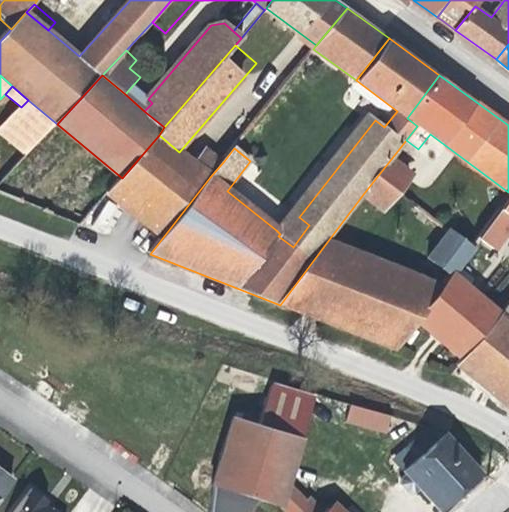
[(0,131),(0,133),(27,157),(57,124),(28,100),(21,107),(0,131)]
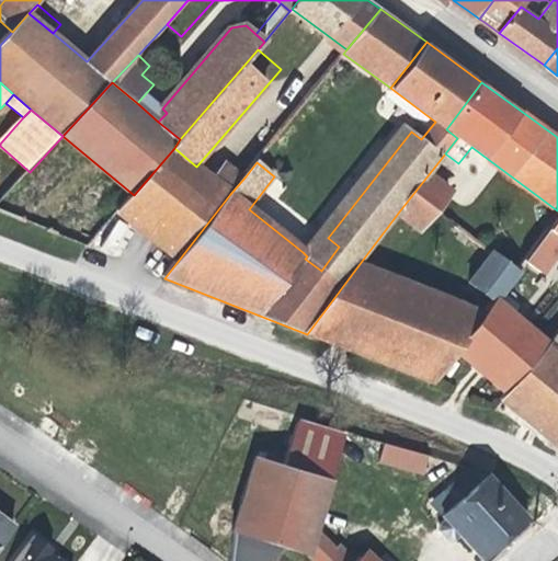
[(328,238),(411,132),(400,124),(303,252),(307,256),(305,259),(321,271),(339,247),(328,238)]
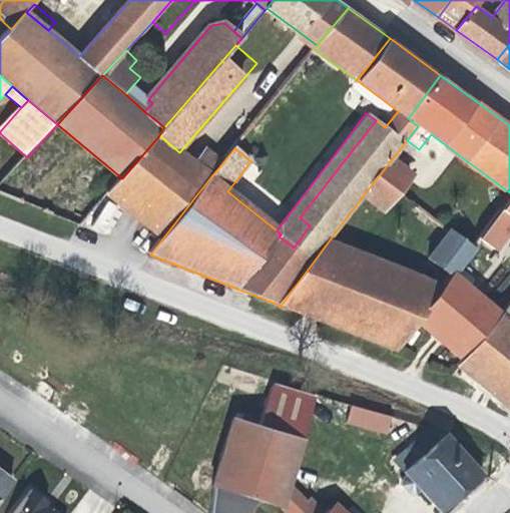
[(109,194),(164,236),(210,177),(194,164),(179,152),(159,135),(122,178),(109,194)]
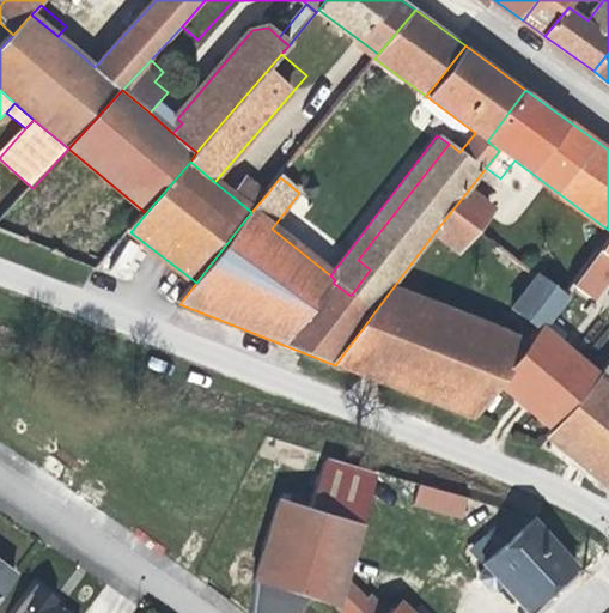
[(232,196),(251,212),(268,193),(248,176),(232,196)]
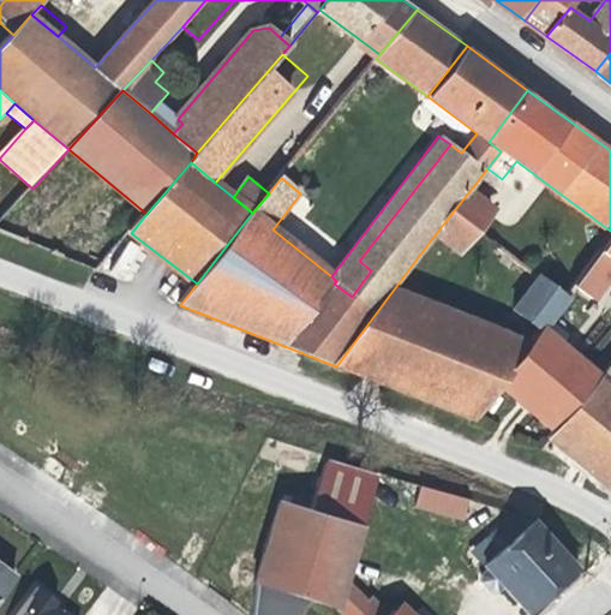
[(469,191),(437,232),(462,252),(496,213),(469,191)]
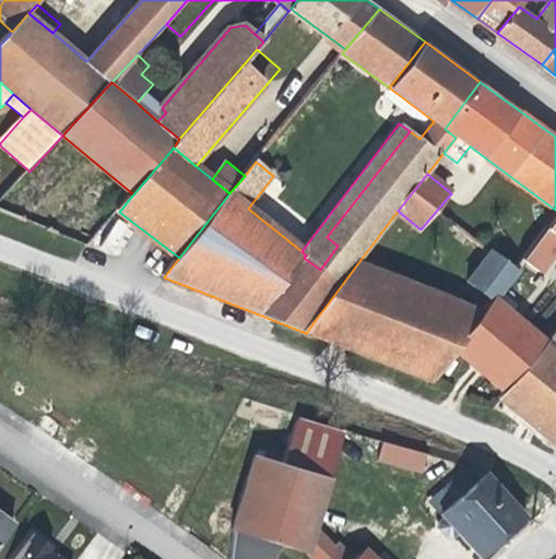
[(555,218),(528,259),(543,271),(555,253),(555,218)]
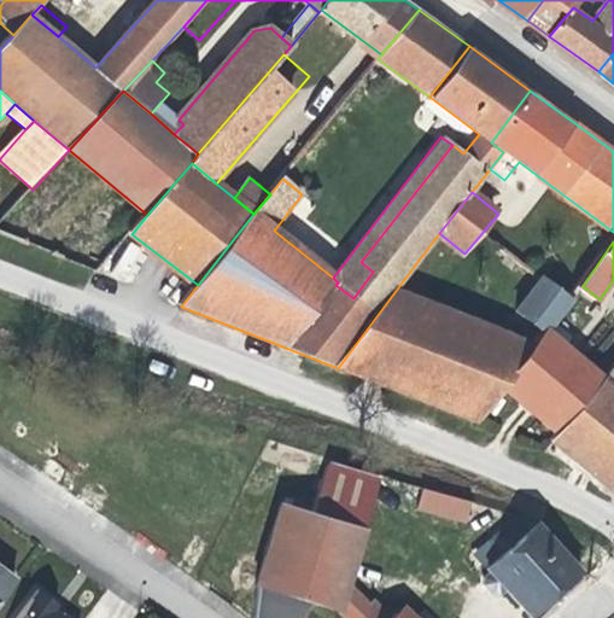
[(520,312),(548,332),(549,331),(573,298),(545,278),(520,312)]
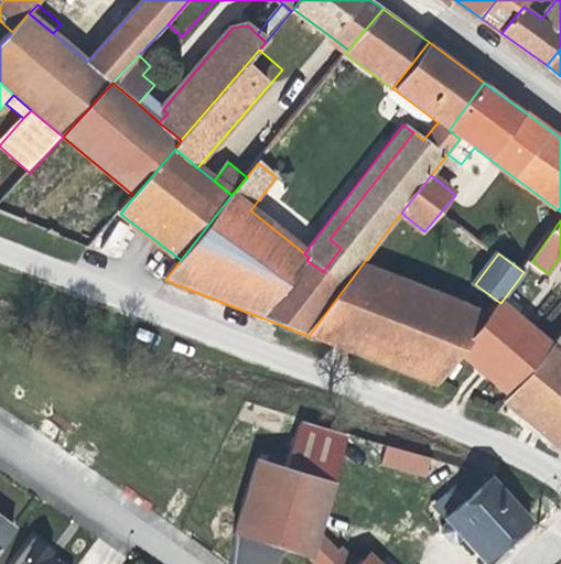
[(502,302),(520,317),(551,275),(548,273),(532,261),(524,272),(502,302)]
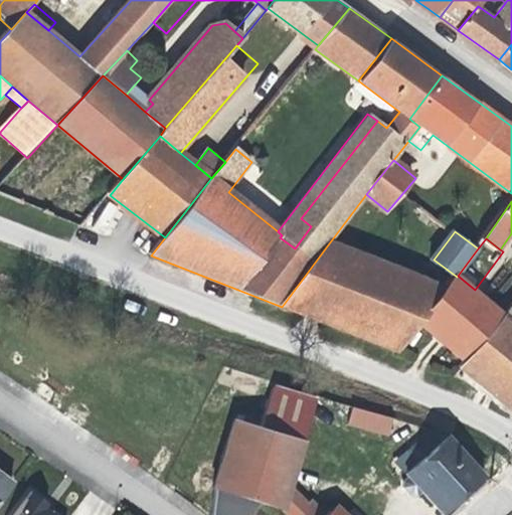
[(282,307),(400,353),(421,325),(450,286),(332,239),(282,307)]
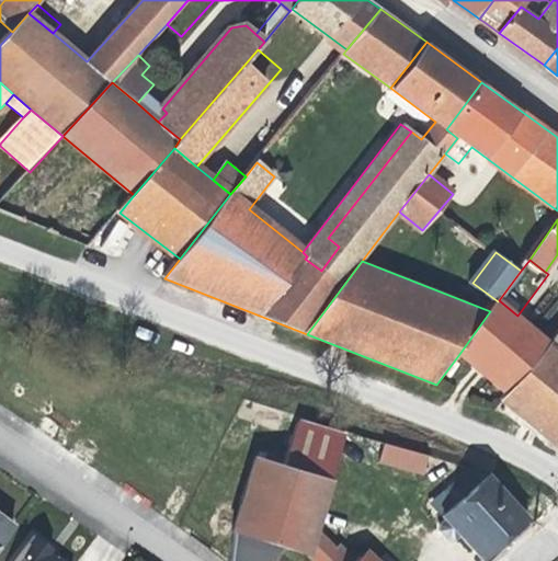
[(508,395),(551,344),(517,316),(499,300),(498,301),(490,311),(459,354),(508,395)]
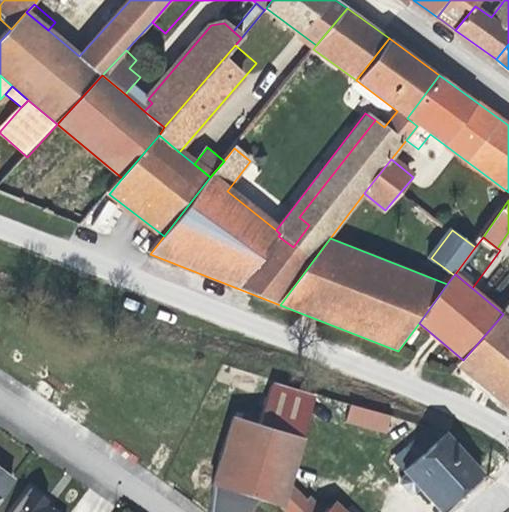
[(459,365),(508,406),(508,319),(503,314),(463,360),(459,365)]
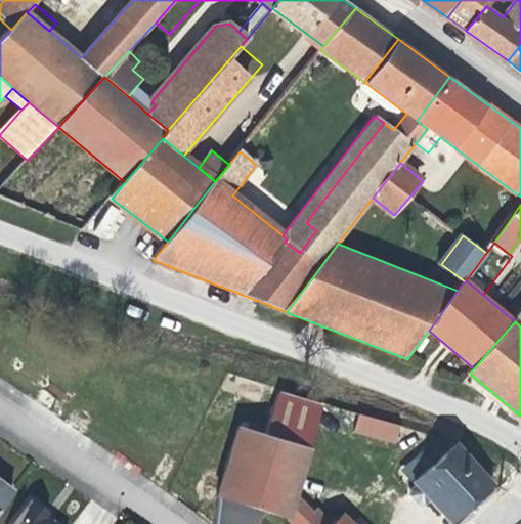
[(269,436),(312,448),(324,407),(279,393),(269,436)]
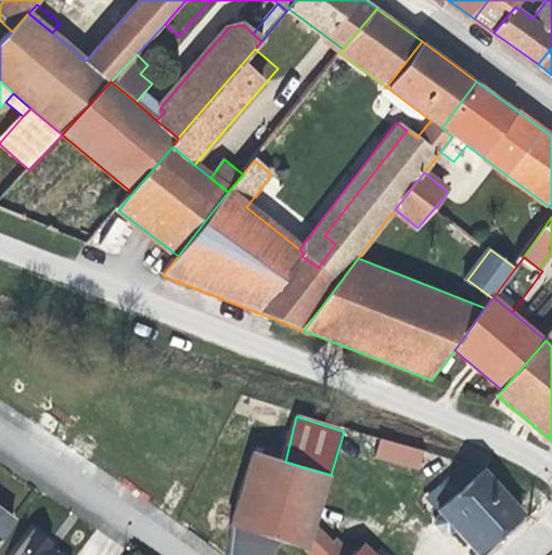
[(426,453),(383,440),(377,456),(421,470),(426,453)]
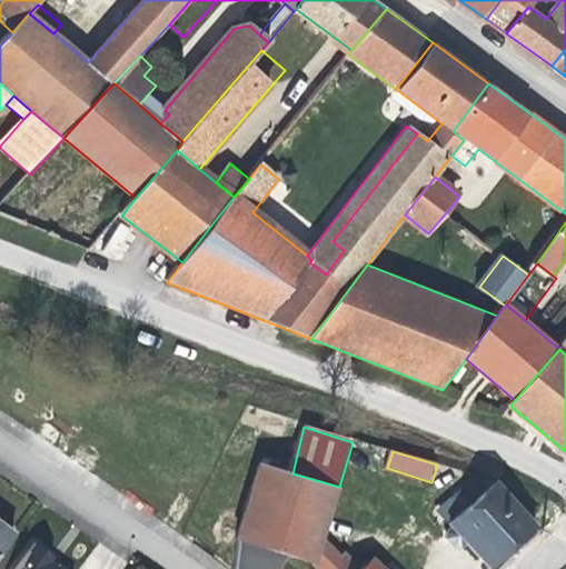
[(319,568),(370,568),(368,566),(363,568),(361,568),(346,555),(343,558),(323,538),(339,487),(293,473),(262,465),(238,542),(240,542),(288,557),(316,565),(319,568)]
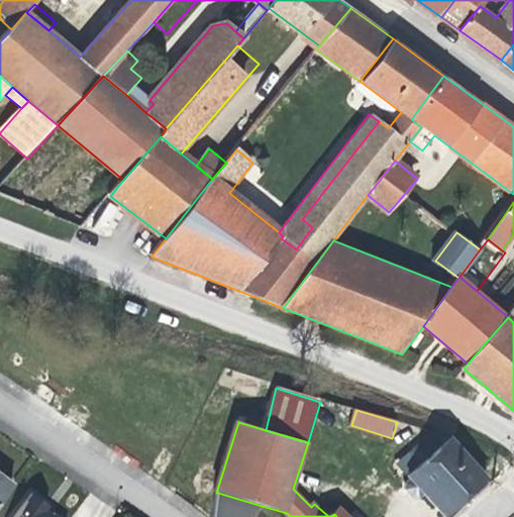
[(488,477),(449,437),(435,433),(413,454),(422,466),(404,483),(417,496),(421,491),(445,516),(469,495),(488,477)]
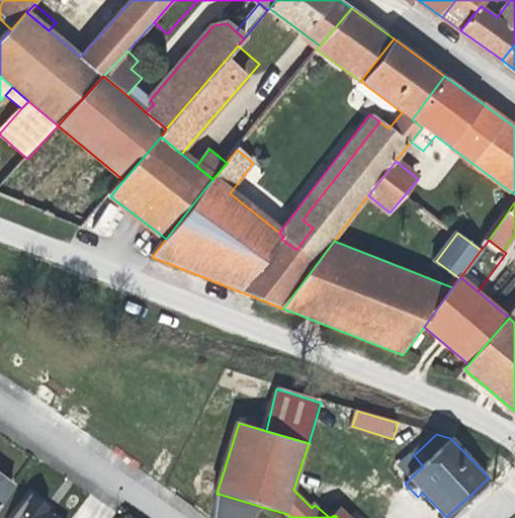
[(0,505),(17,482),(0,469),(0,505)]
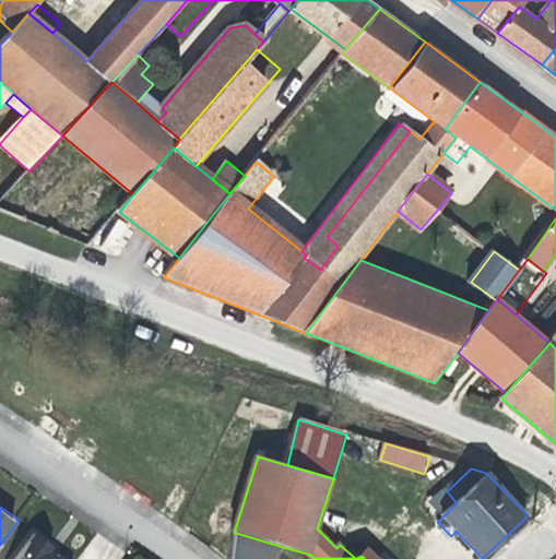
[(54,546),(37,533),(16,558),(63,558),(59,555),(57,557),(54,555),(50,551),(54,546)]
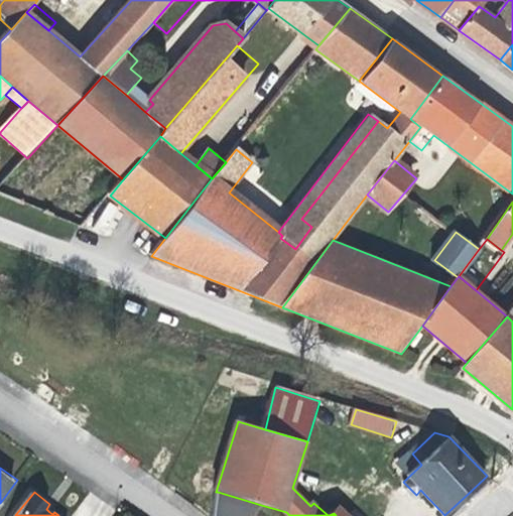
[(252,515),(261,505),(218,492),(214,515),(252,515)]
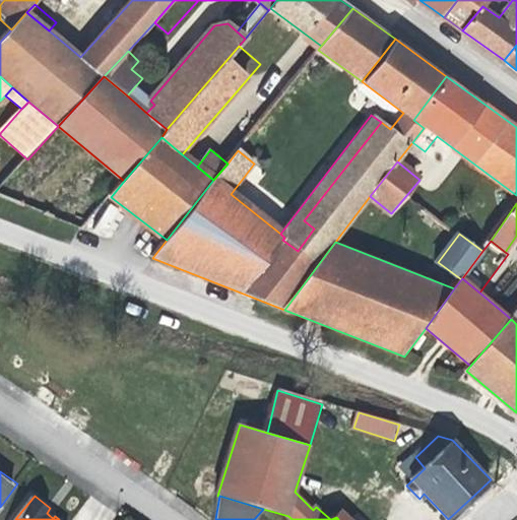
[(110,519),(116,514),(94,497),(74,519),(110,519)]
